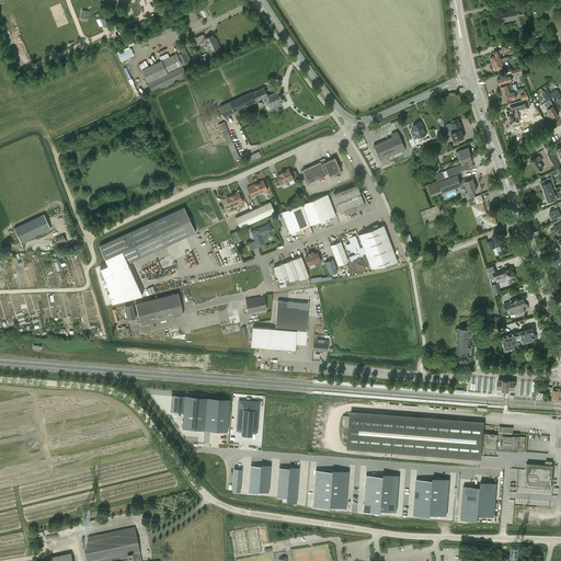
[(524,25),(523,18),(525,16),(523,7),(518,7),(518,8),(510,10),(508,9),(501,11),(503,21),(516,19),(518,26),(524,25)]
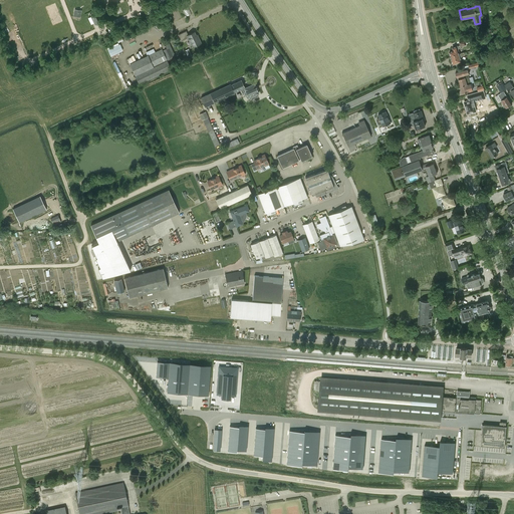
[(201,43),(199,39),(198,39),(195,32),(188,35),(186,31),(179,35),(181,41),(188,38),(192,47),(201,43)]
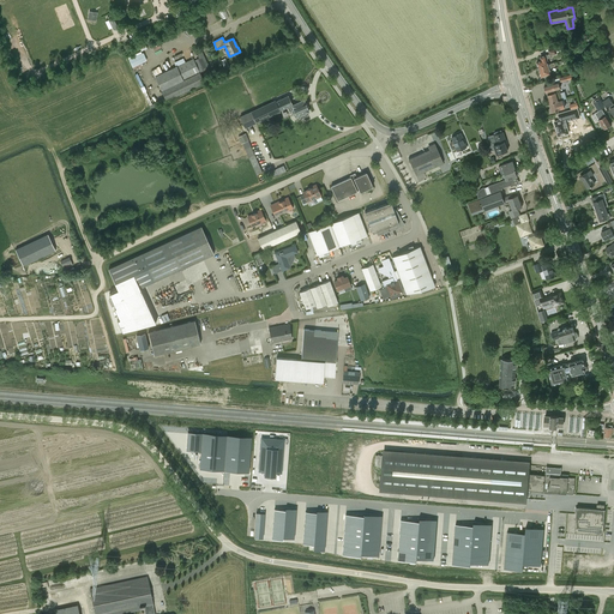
[(539,67),(548,65),(547,59),(552,58),(551,55),(558,54),(557,52),(561,50),(560,46),(555,47),(548,49),(549,54),(546,55),(541,56),(542,60),(537,61),(539,67)]
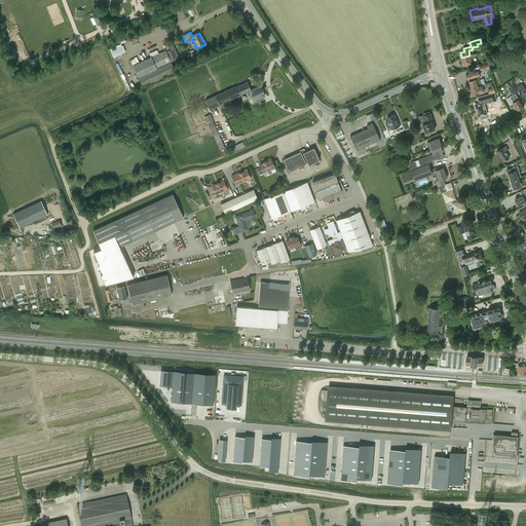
[(125,52),(122,45),(121,46),(120,44),(109,49),(114,60),(125,54),(124,52),(125,52)]
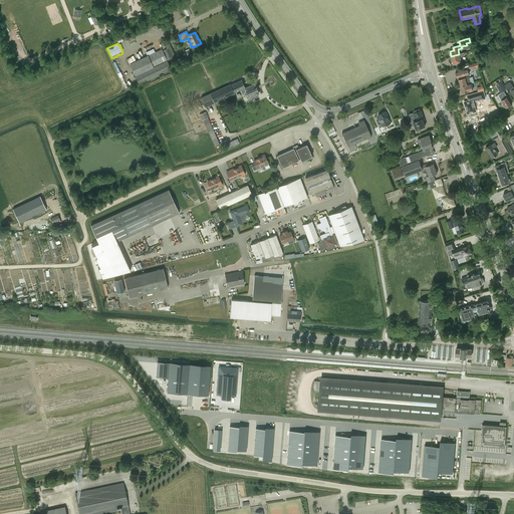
[(167,49),(163,51),(162,49),(130,64),(139,84),(171,69),(167,60),(172,58),(171,57),(175,55),(169,44),(166,46),(167,49)]
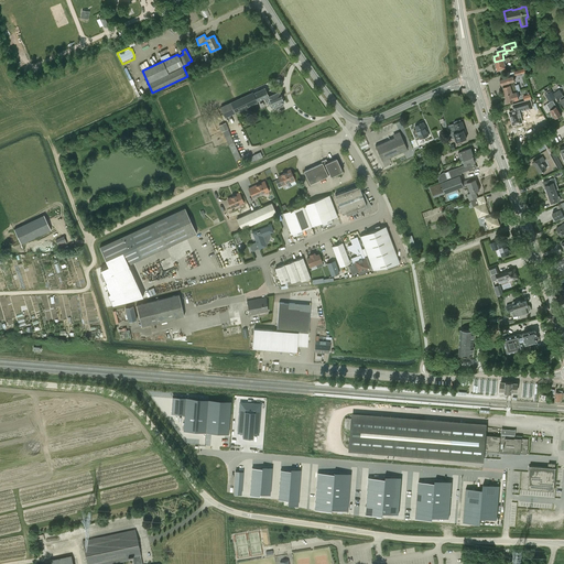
[(509,57),(503,60),(495,62),(497,71),(506,68),(505,63),(506,63),(506,62),(510,61),(509,57)]
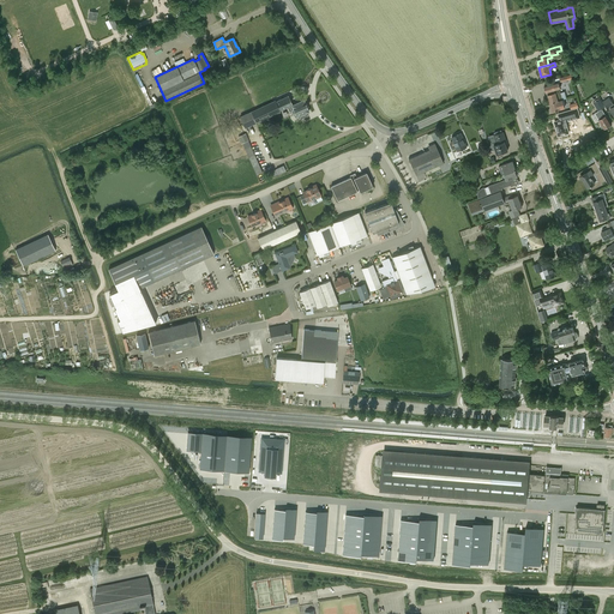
[(553,84),(545,86),(546,92),(547,92),(547,95),(555,92),(554,90),(559,88),(560,88),(559,83),(559,82),(553,84)]
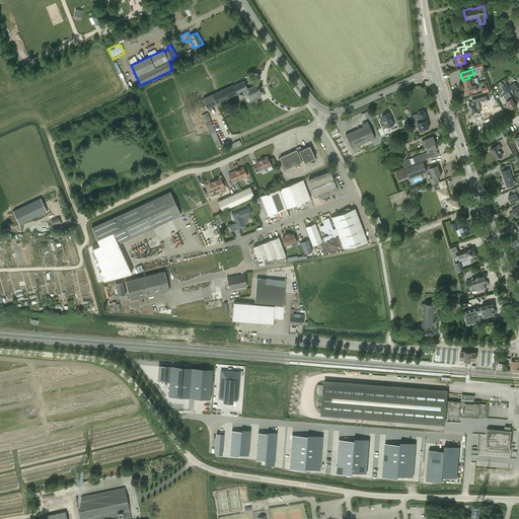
[(469,78),(462,80),(464,87),(475,84),(472,74),(468,76),(469,78)]
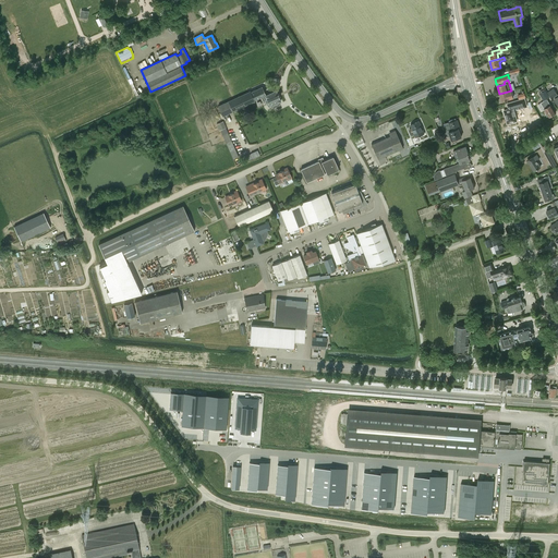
[(280,104),(280,101),(281,101),(276,91),(266,95),(262,86),(251,92),(250,91),(218,106),(222,117),(232,111),(232,112),(255,101),(254,100),(262,97),(264,101),(265,101),(267,104),(268,102),(270,107),(276,104),(277,105),(280,104)]
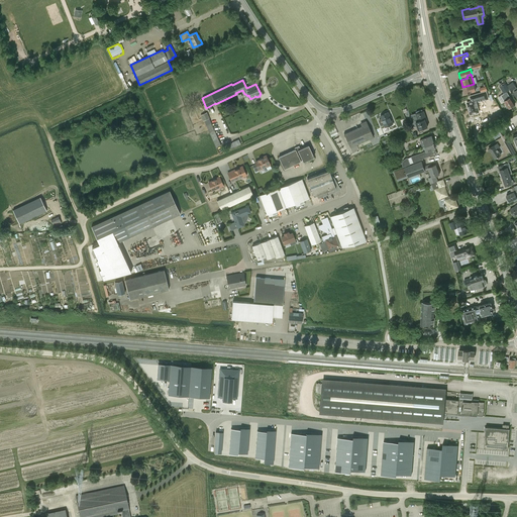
[(515,89),(516,88),(513,82),(507,86),(511,92),(515,89)]
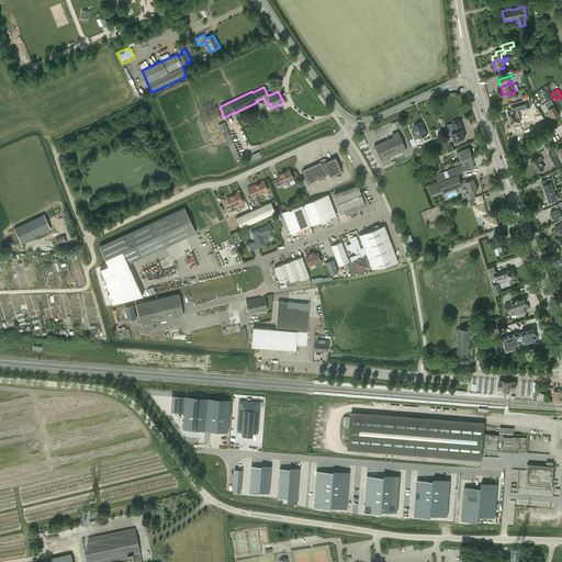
[(551,119),(552,117),(560,114),(553,103),(552,103),(550,100),(553,98),(549,90),(543,94),(550,105),(547,107),(551,114),(550,115),(551,119)]
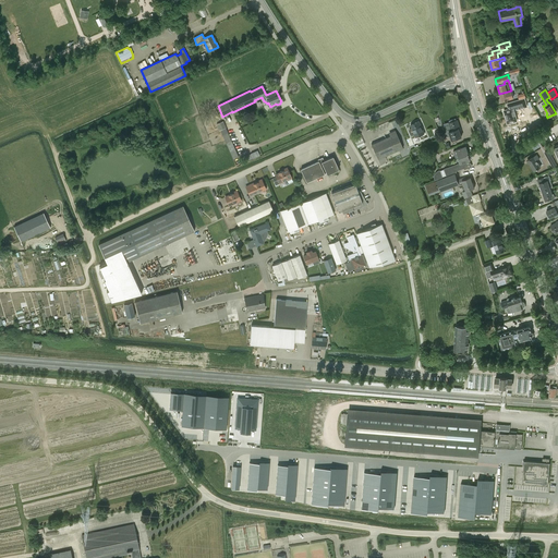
[(511,91),(499,94),(501,101),(513,98),(511,91)]
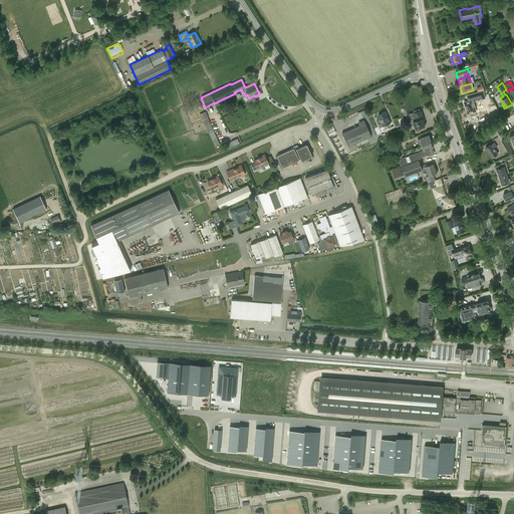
[(480,91),(471,93),(473,100),(482,97),(480,91)]
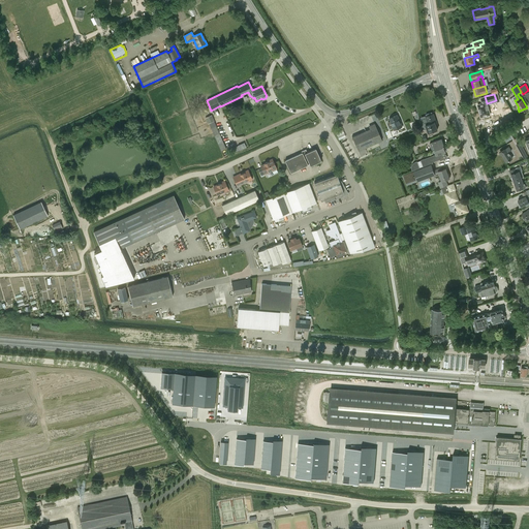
[(488,117),(488,116),(490,115),(486,102),(477,104),(481,117),(484,117),(484,118),(488,117)]
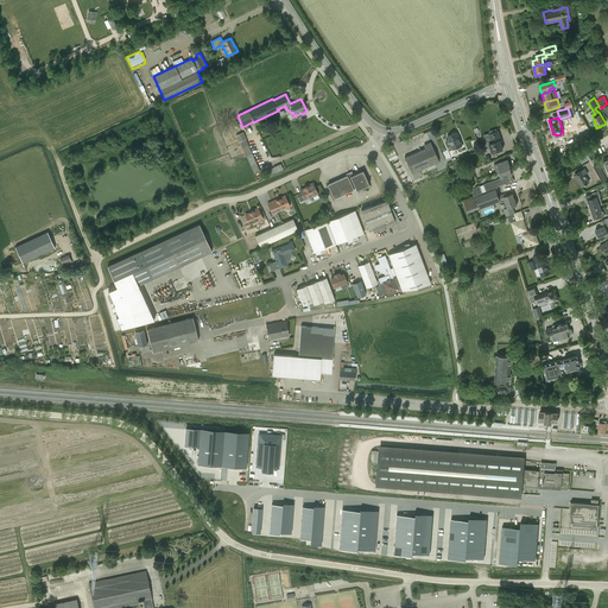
[(487,134),(486,134),(492,152),(504,149),(501,143),(502,143),(501,139),(498,131),(496,131),(496,130),(487,133),(487,134)]
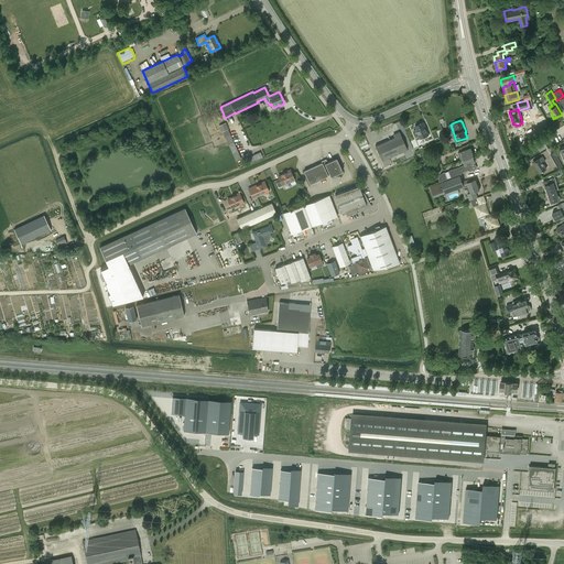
[(228,129),(226,122),(218,126),(221,132),(223,132),(236,161),(241,159),(228,129)]
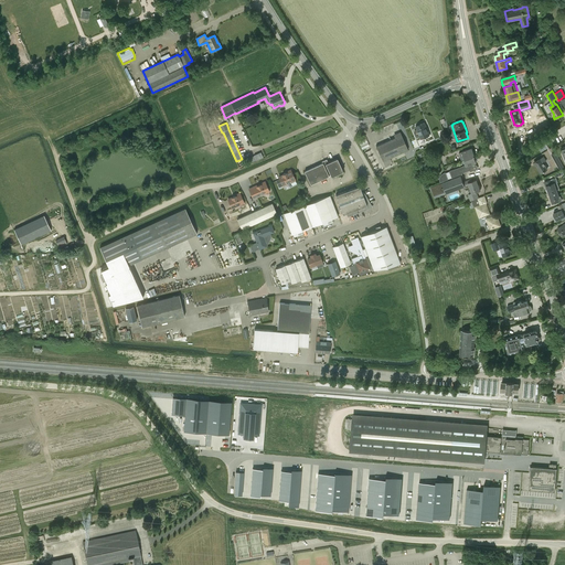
[(415,127),(420,139),(429,135),(424,123),(415,127)]
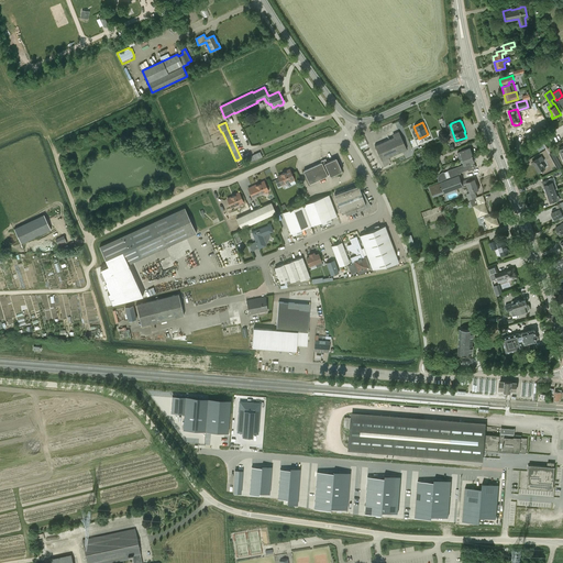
[(374,145),(382,161),(407,150),(398,131),(392,134),(393,138),(374,145)]
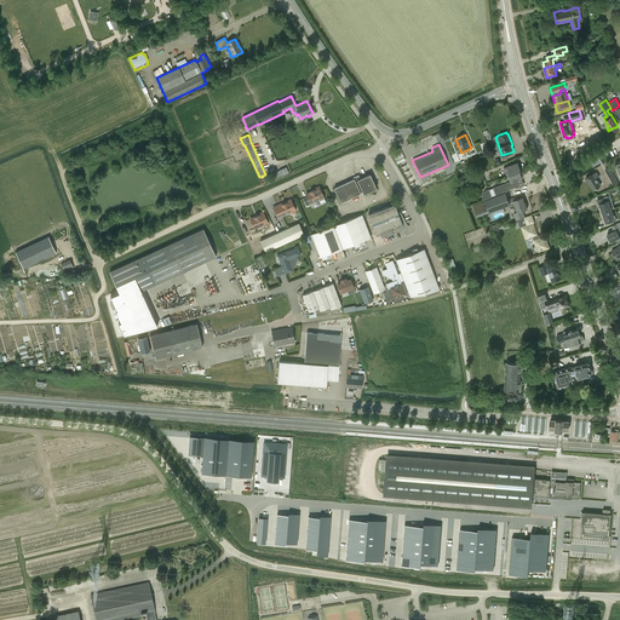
[(509,176),(520,172),(521,171),(517,162),(504,168),(506,177),(509,176)]
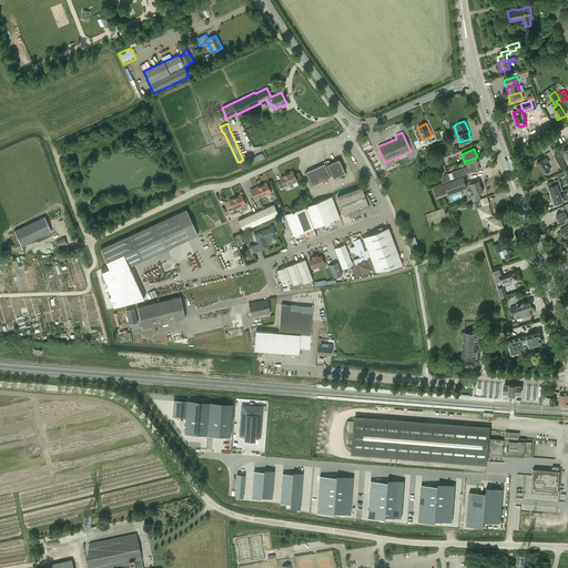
[(476,158),(466,161),(468,166),(452,172),(452,173),(448,174),(447,173),(445,174),(443,176),(442,179),(442,181),(443,183),(464,175),(464,174),(472,171),(473,172),(476,171),(474,165),(478,163),(476,158)]
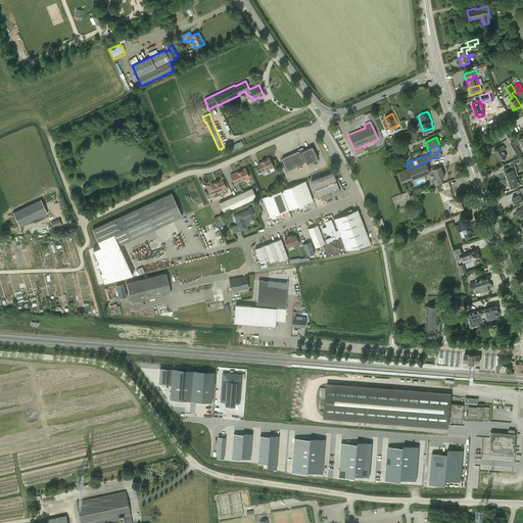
[(495,153),(501,160),(507,156),(503,150),(506,149),(503,145),(493,151),(495,153)]
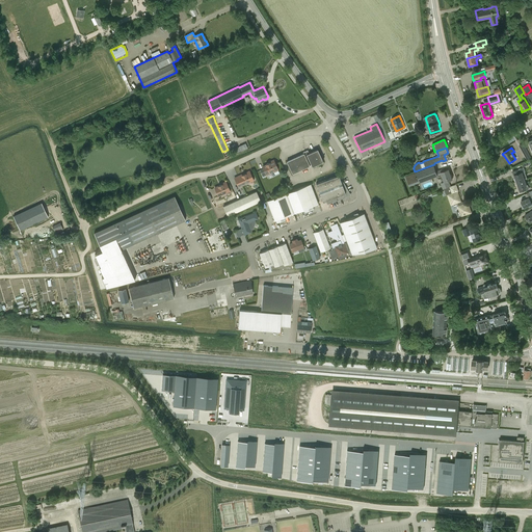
[(292,174),(311,165),(312,166),(323,161),(317,150),(309,153),(308,151),(302,152),(303,154),(286,161),(292,174)]
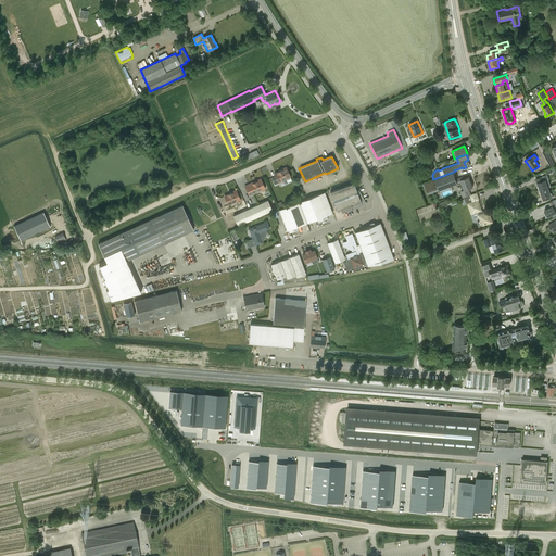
[(424,159),(414,163),(416,167),(426,163),(434,160),(433,156),(425,160),(424,159)]
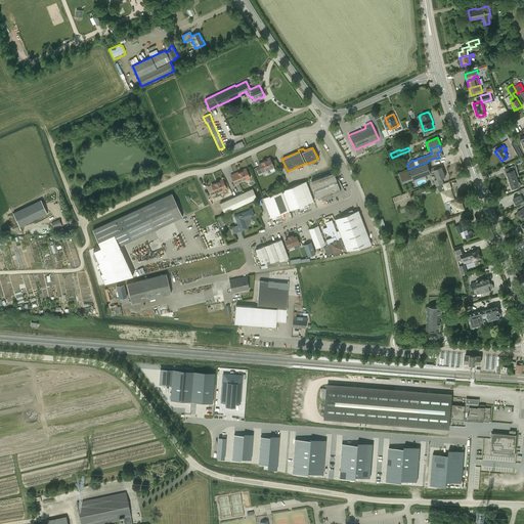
[(258,173),(269,168),(269,167),(273,165),(269,157),(264,159),(265,160),(261,161),(262,162),(258,164),(259,165),(256,167),(258,173)]
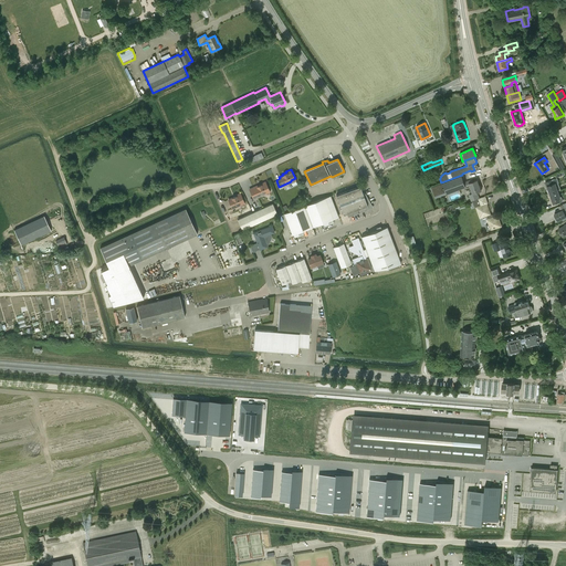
[(463,182),(461,177),(443,184),(431,188),(436,198),(465,187),(468,188),(470,187),(473,194),(481,190),(481,189),(482,189),(481,187),(481,186),(479,186),(478,180),(472,181),(472,179),(463,182)]
